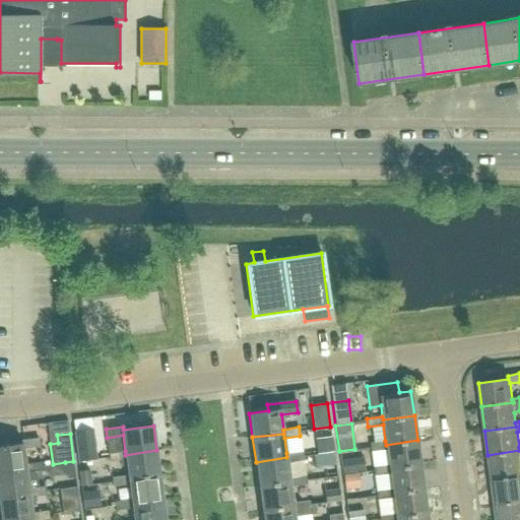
[(0,471),(26,468),(26,465),(23,449),(40,447),(39,438),(20,441),(21,444),(0,446),(0,471)]
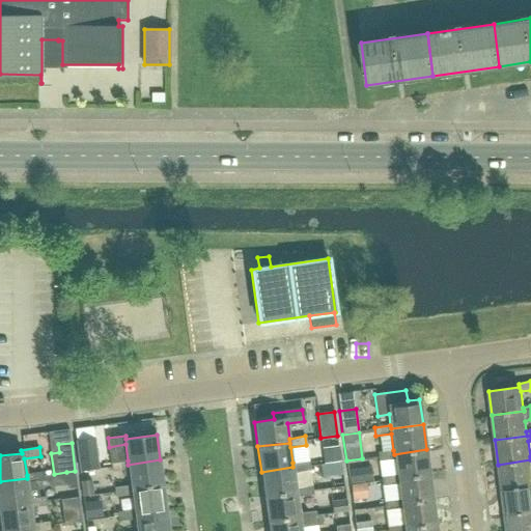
[(394,454),(393,450),(378,452),(379,460),(394,458),(397,475),(397,478),(429,474),(426,449),(394,454)]
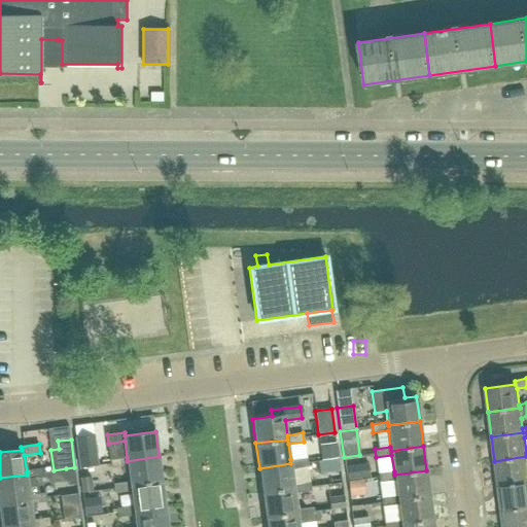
[(526,456),(494,461),(498,486),(526,482),(526,462),(526,461),(526,460),(526,452),(526,453),(526,456)]
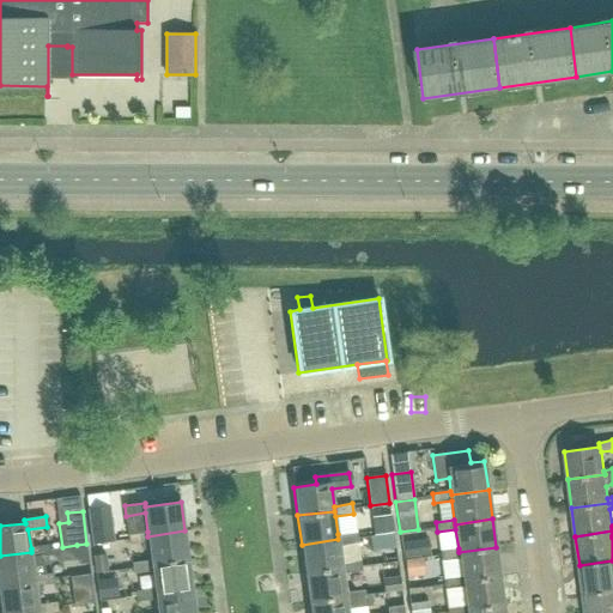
[(188,559),(184,530),(147,536),(147,532),(128,534),(129,544),(141,542),(141,547),(150,546),(151,560),(152,564),(188,559)]
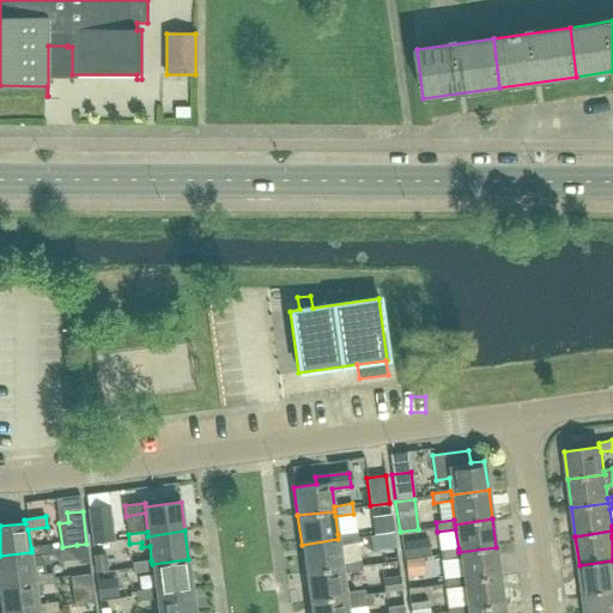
[(302,545),(305,572),(343,568),(341,564),(339,545),(358,542),(357,532),(338,534),(338,539),(302,545)]
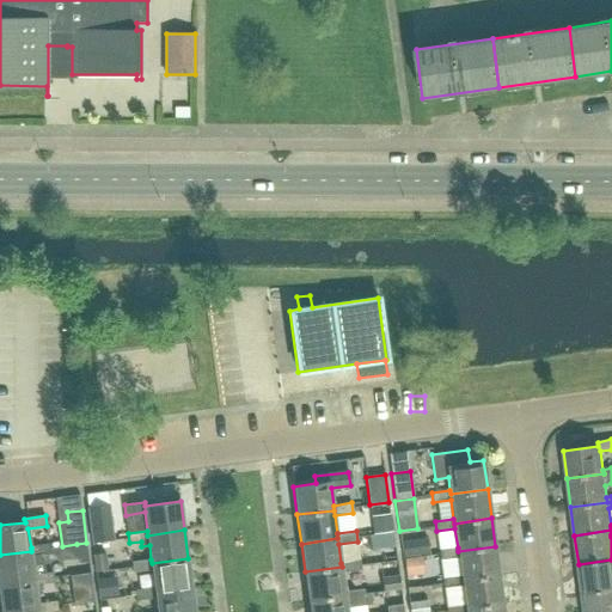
[(86,543),(77,544),(79,562),(90,561),(86,543)]
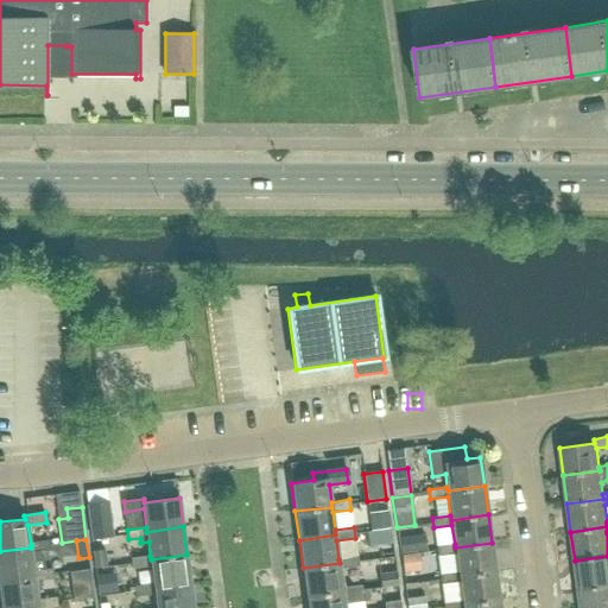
[(31,548),(0,551),(0,580),(35,575),(33,571),(45,570),(43,552),(50,551),(49,540),(31,544),(31,548)]
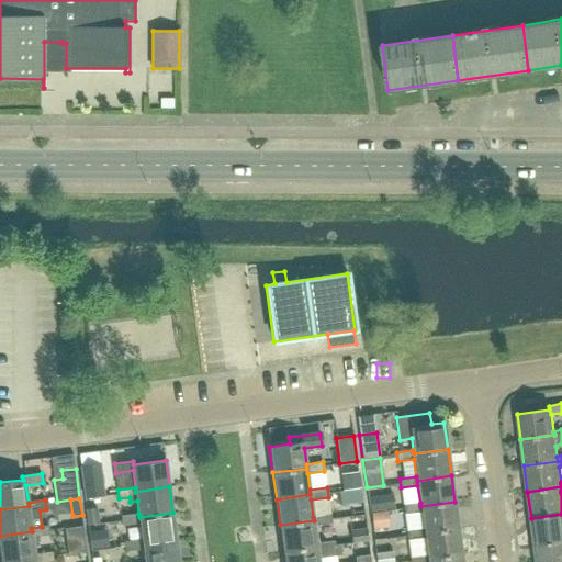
[(420,506),(420,503),(403,505),(404,514),(420,512),(424,529),(424,532),(458,528),(454,502),(420,506)]
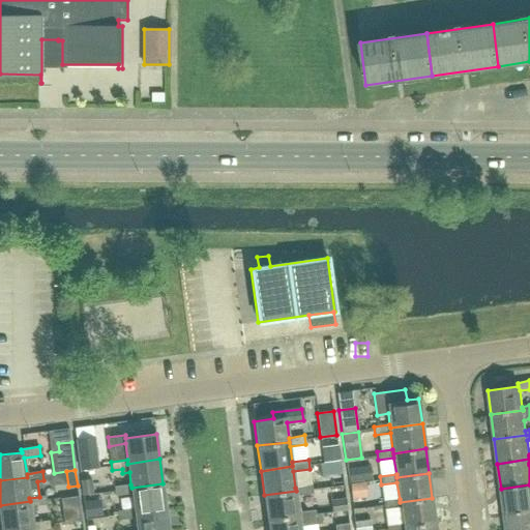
[(133,493),(135,509),(135,512),(166,508),(163,483),(131,488),(130,484),(115,487),(116,495),(133,493)]
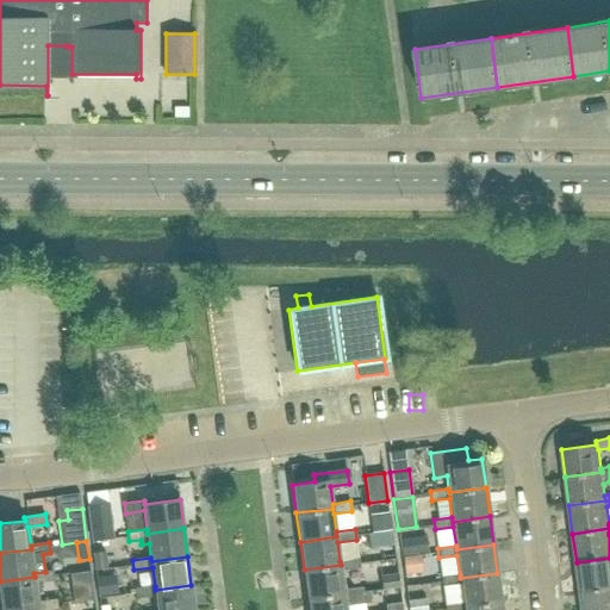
[(304,570),(307,598),(344,593),(343,589),(341,571),(360,568),(359,558),(340,561),(341,565),(304,570)]
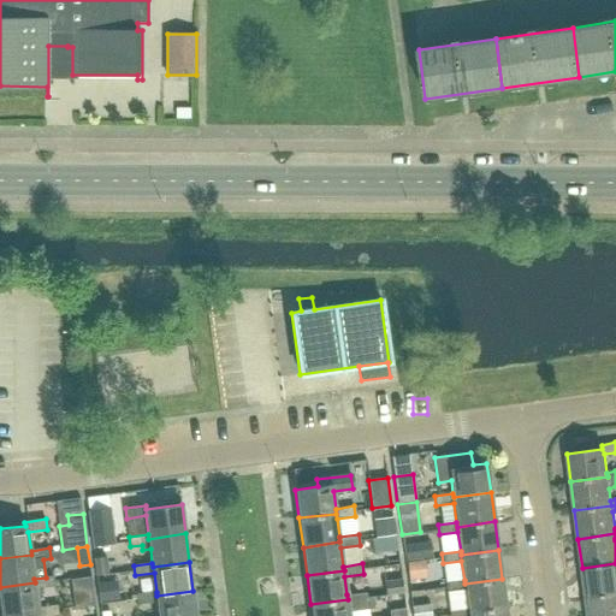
[(615,591),(615,563),(582,568),(586,596),(615,591)]
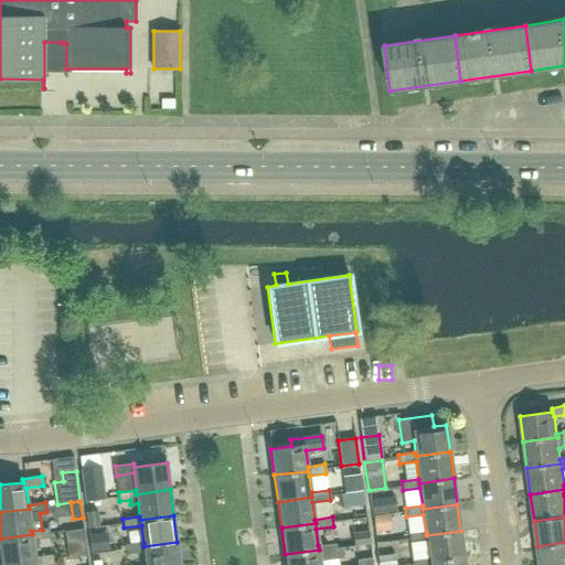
[(32,534),(0,539),(0,555),(1,564),(4,564),(35,561),(34,557),(33,545),(39,544),(38,539),(50,537),(49,529),(42,530),(31,531),(32,534)]
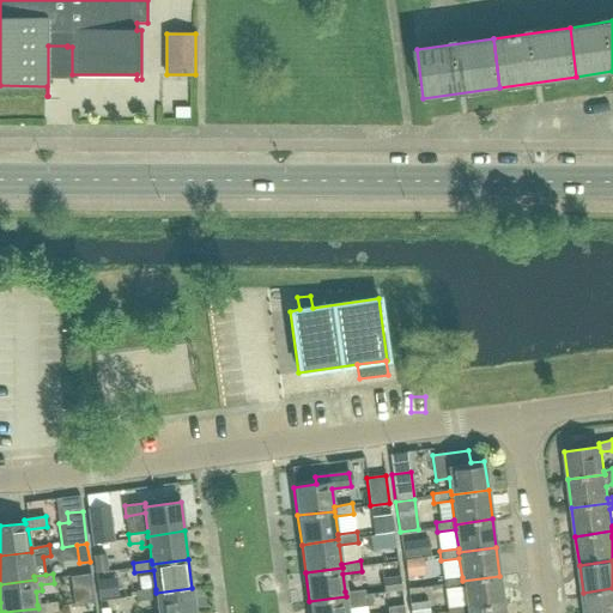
[(462,581),(462,577),(443,580),(444,589),(463,587),(466,605),(467,608),(503,604),(499,576),(462,581)]
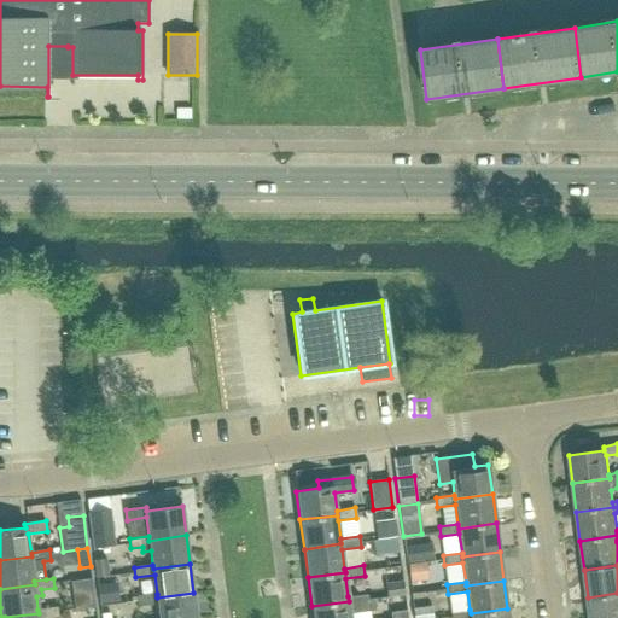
[(404,595),(403,582),(385,584),(388,598),(404,595)]
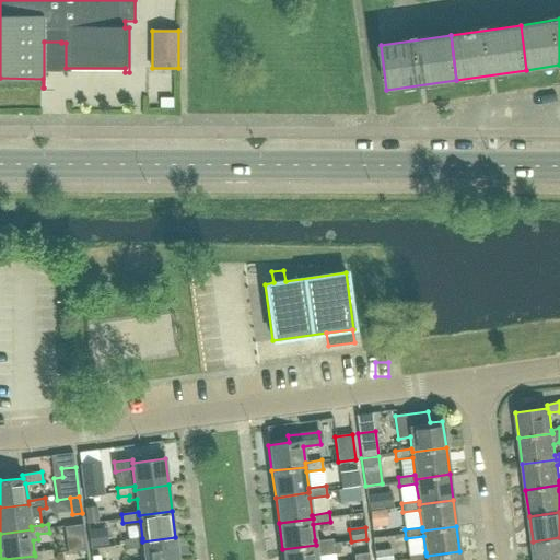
[(95,529),(96,544),(109,544),(108,528),(95,529)]
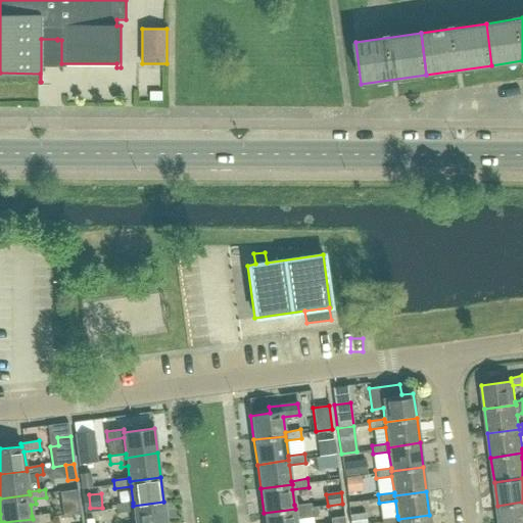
[(448,516),(447,493),(429,494),(430,517),(448,516)]
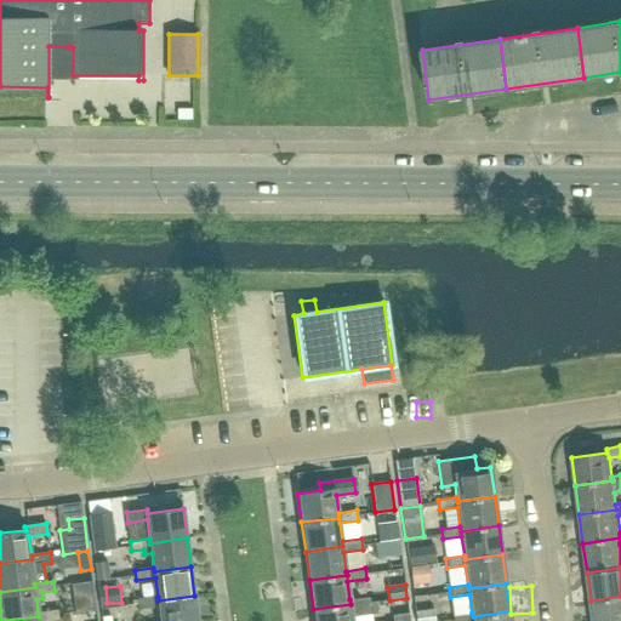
[(198,620),(194,596),(158,600),(158,597),(138,599),(140,609),(158,607),(159,620),(198,620)]
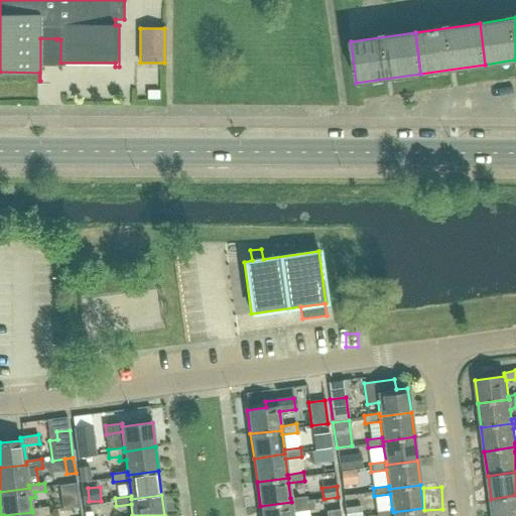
[(515,515),(515,495),(491,499),(493,515),(515,515)]
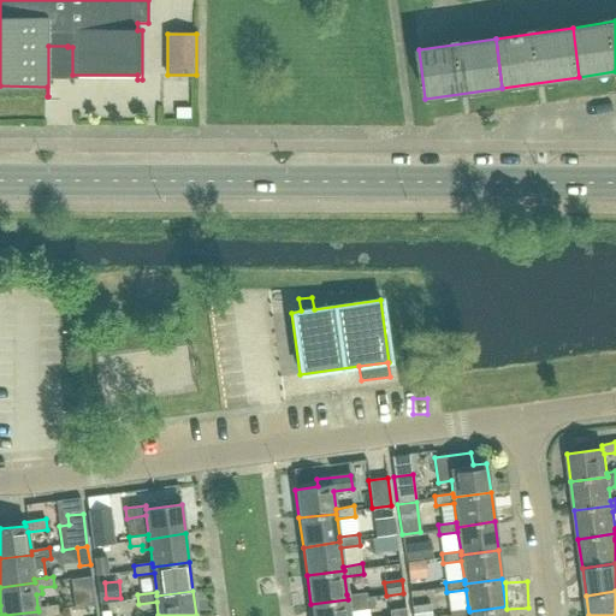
[(311,604),(312,615),(350,615),(349,610),(374,606),(373,596),(367,597),(367,592),(347,594),(348,599),(311,604)]
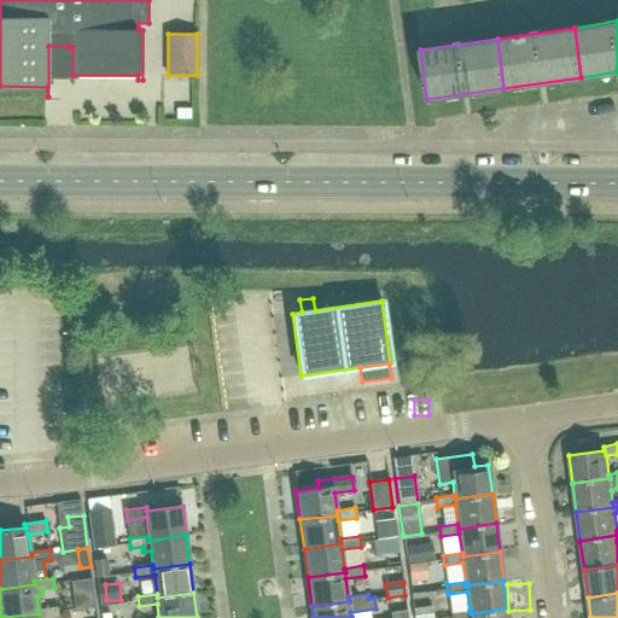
[(57,606),(38,610),(39,613),(5,617),(46,617),(58,617),(57,606)]
